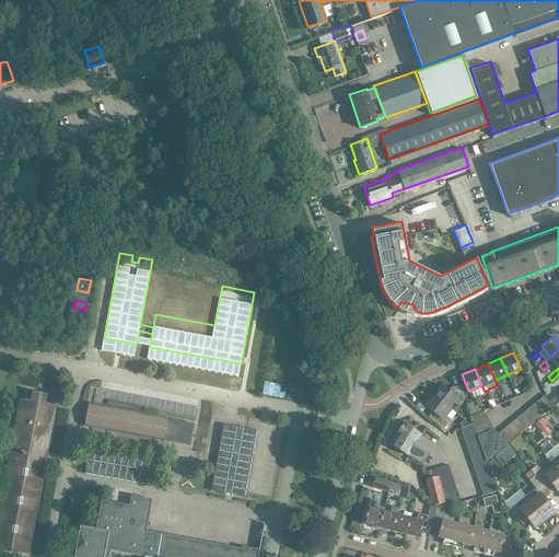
[(433,394),(449,406),(453,401),(458,404),(464,396),(464,395),(458,383),(453,385),(453,387),(451,391),(442,383),(433,394)]
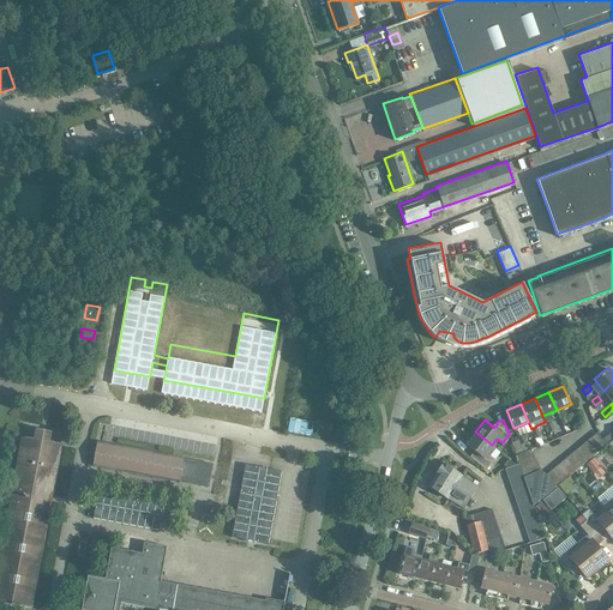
[(0,599),(31,607),(61,442),(49,440),(50,430),(34,427),(32,436),(20,434),(0,542),(0,599)]
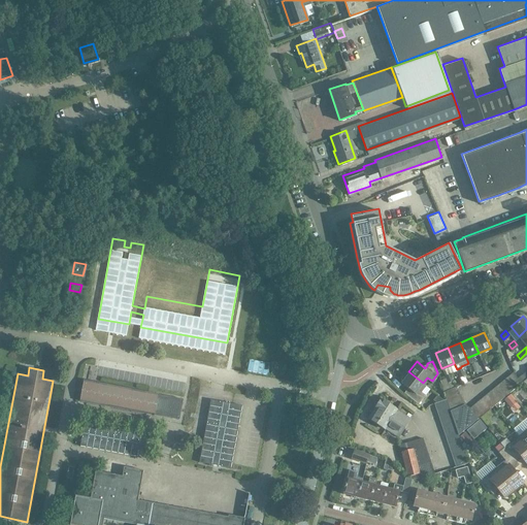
[(405,393),(418,402),(425,393),(421,390),(425,384),(423,383),(408,371),(406,369),(400,378),(402,380),(400,382),(409,388),(405,393)]
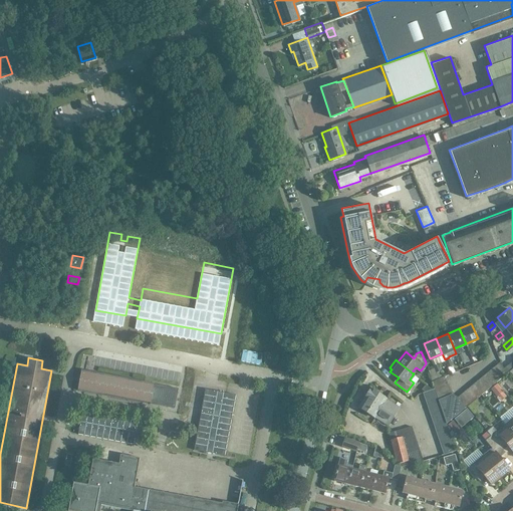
[(505,372),(502,365),(500,359),(492,366),(500,376),(505,372)]
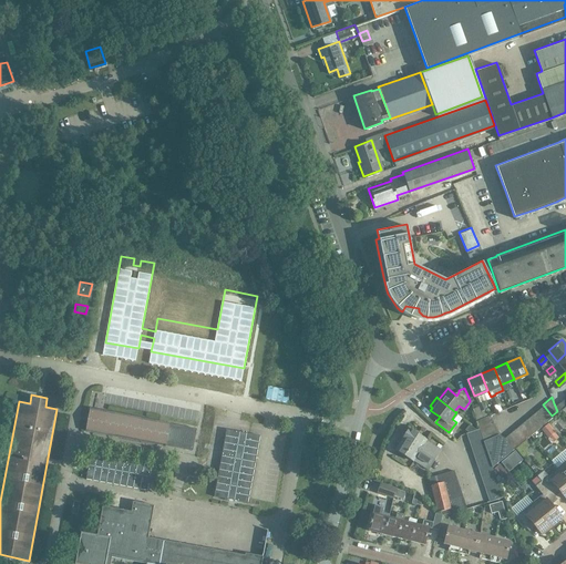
[(552,416),(543,404),(537,409),(546,420),(552,416)]
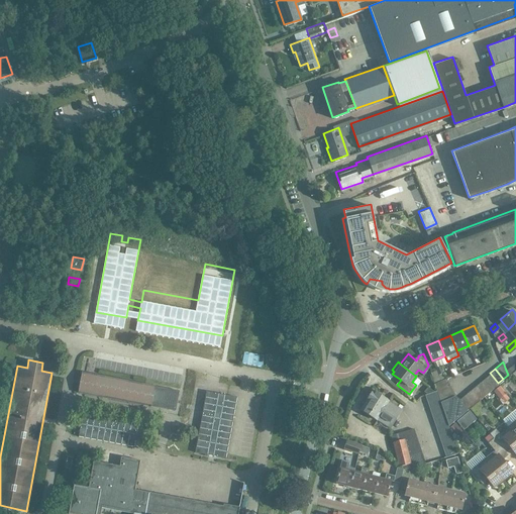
[(77,391),(150,405),(150,404),(175,409),(179,389),(153,384),(155,384),(81,370),(77,391)]
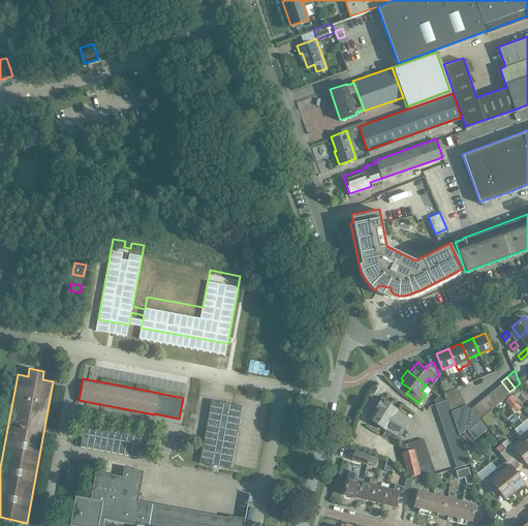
[(509,392),(501,381),(496,385),(504,396),(509,392)]
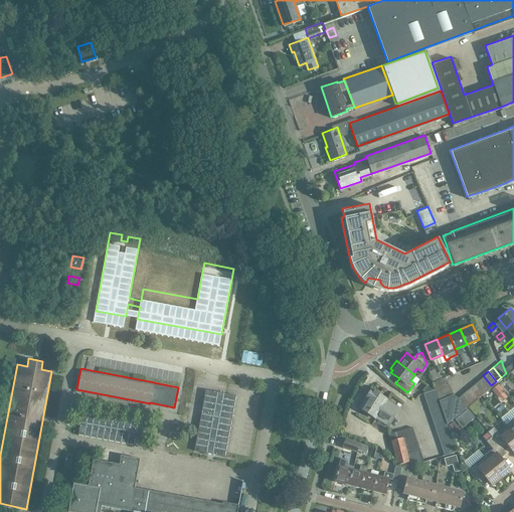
[(434,386),(447,381),(444,375),(432,380),(434,386)]
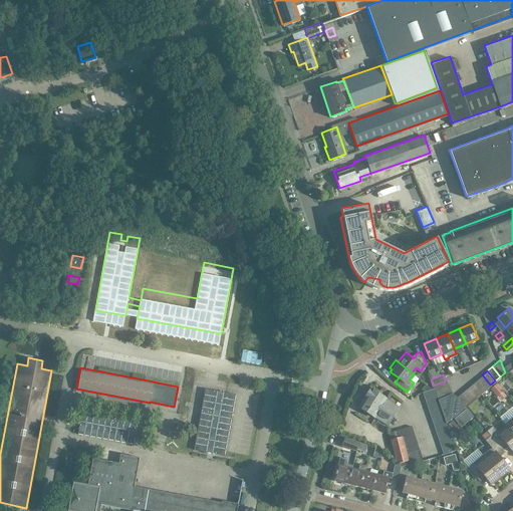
[(477,378),(485,389),(490,385),(482,374),(477,378)]
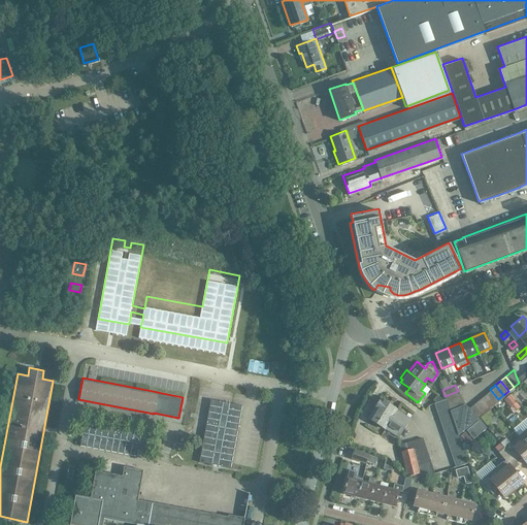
[(485,393),(493,403),(498,399),(490,389),(485,393)]
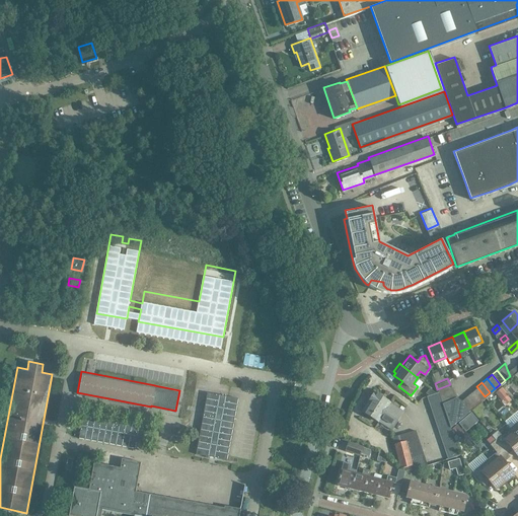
[(450,384),(437,389),(439,395),(440,396),(452,390),(450,384)]
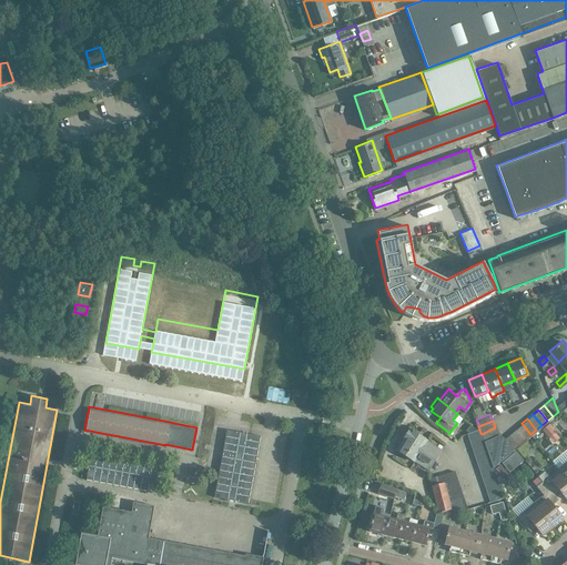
[(516,427),(525,439),(530,434),(522,423),(516,427)]
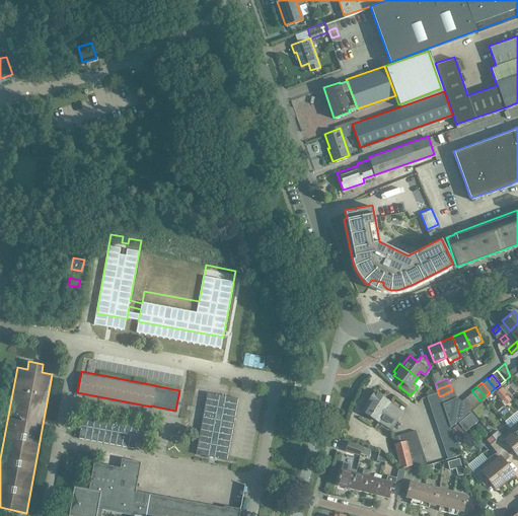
[(500,386),(495,390),(501,398),(507,393),(500,386)]
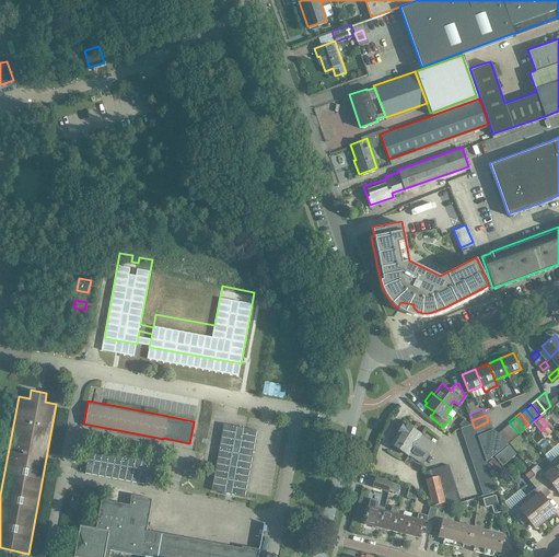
[(459,425),(462,431),(474,427),(472,420),(459,425)]
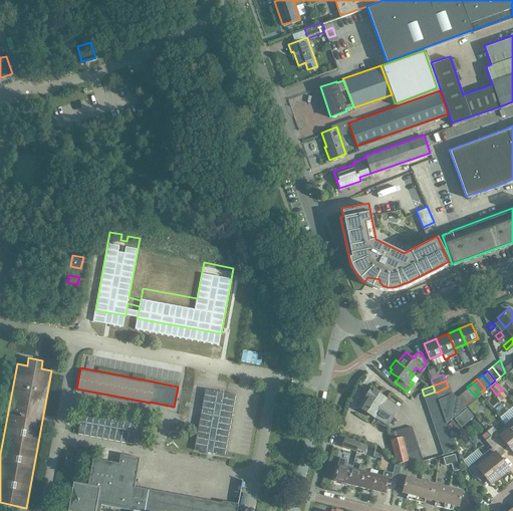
[(234,393),(204,387),(198,425),(193,448),(224,454),(224,449),(224,448),(234,393)]
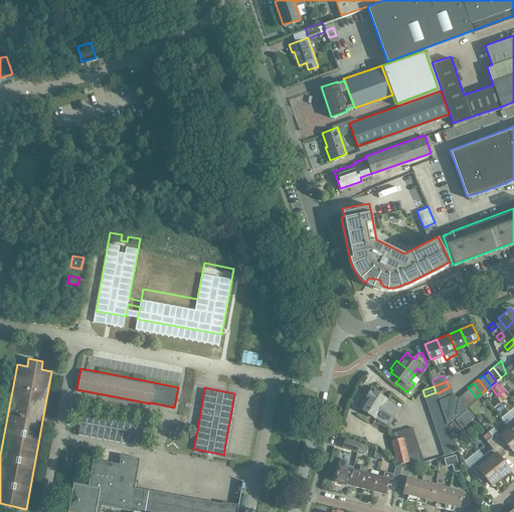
[(366,394),(358,406),(374,416),(375,416),(387,424),(399,406),(386,397),(370,387),(369,389),(366,388),(363,393),(366,394)]
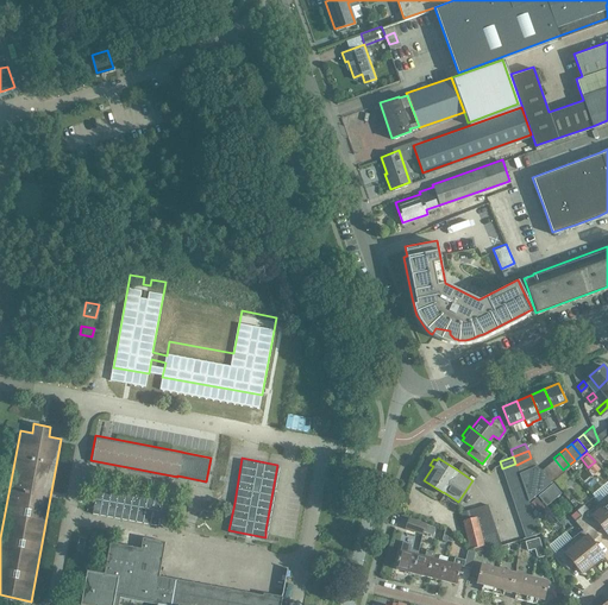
[(531,458),(516,465),(518,471),(534,464),(531,458)]
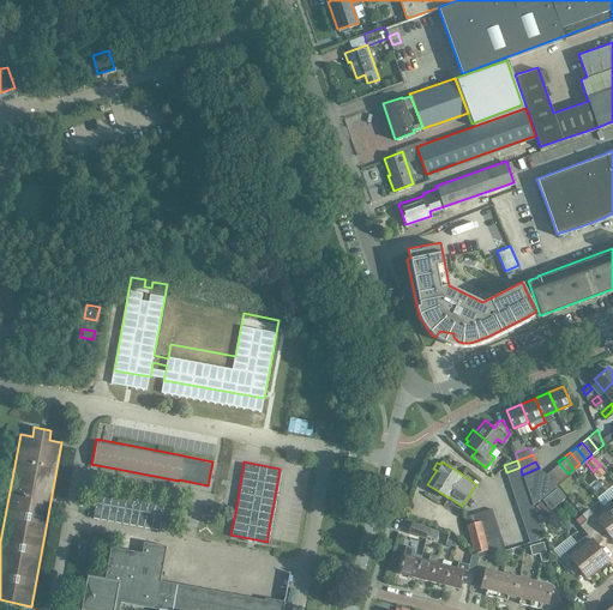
[(552,467),(562,479),(568,473),(558,461),(552,467)]
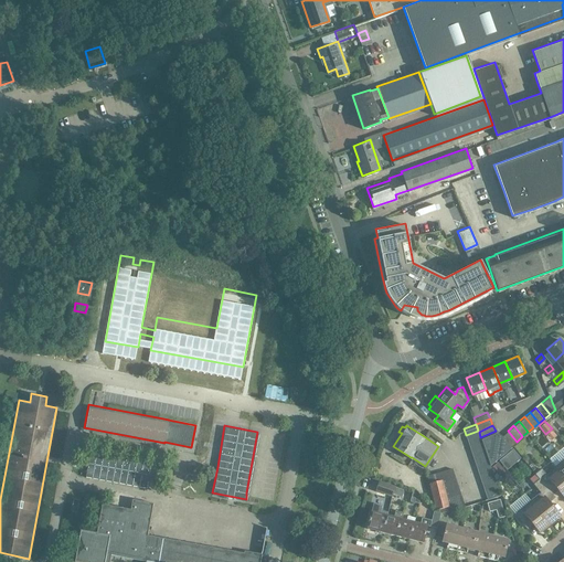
[(468,442),(480,437),(479,432),(478,431),(466,435),(468,442)]
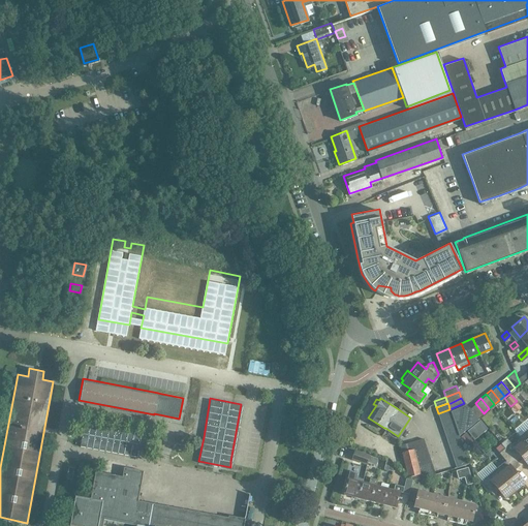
[(464,403),(449,409),(452,414),(454,421),(456,427),(458,433),(458,434),(478,418),(470,407),(471,405),(464,404),(464,403)]
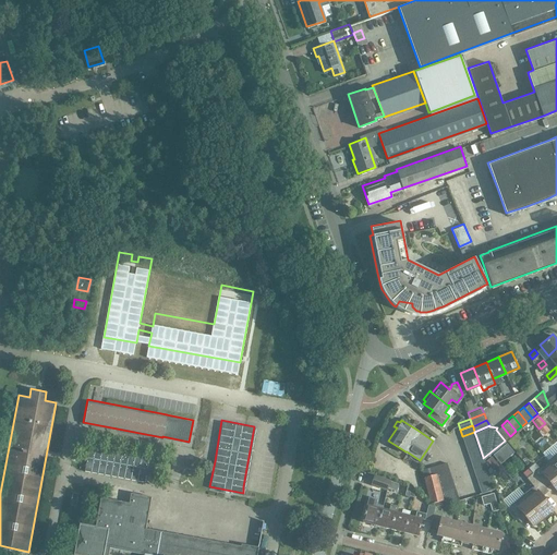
[(510,436),(501,425),(497,427),(496,430),(505,441),(510,436)]
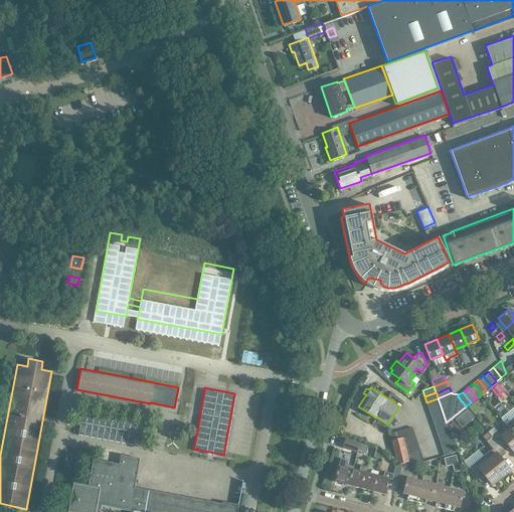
[(440,403),(438,398),(426,402),(429,407),(440,403)]
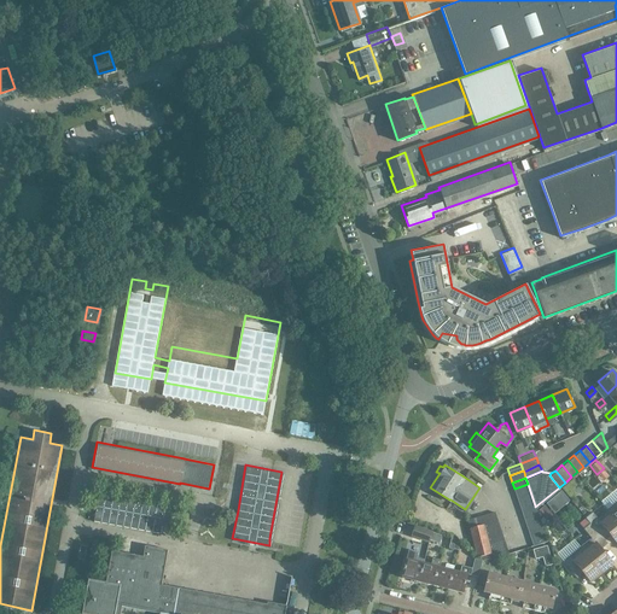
[(516,496),(530,491),(528,484),(514,489),(516,496)]
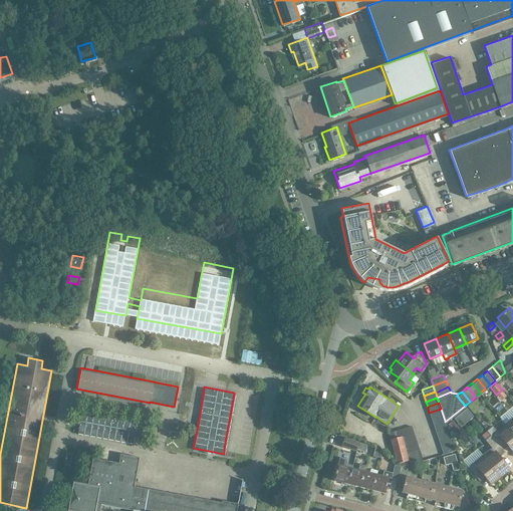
[(473,415),(466,407),(453,417),(460,425),(473,415)]
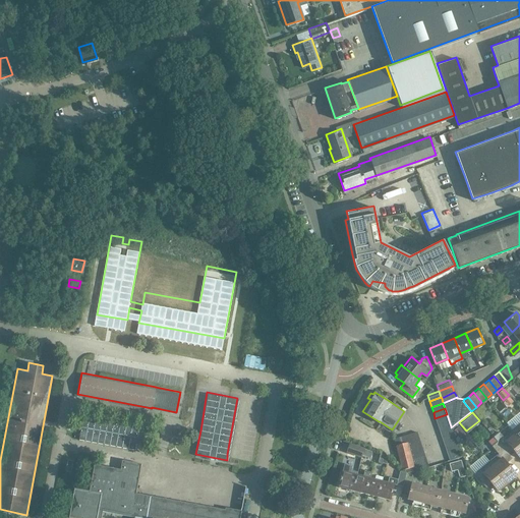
[(133,448),(138,422),(99,415),(82,413),(78,438),(133,448)]
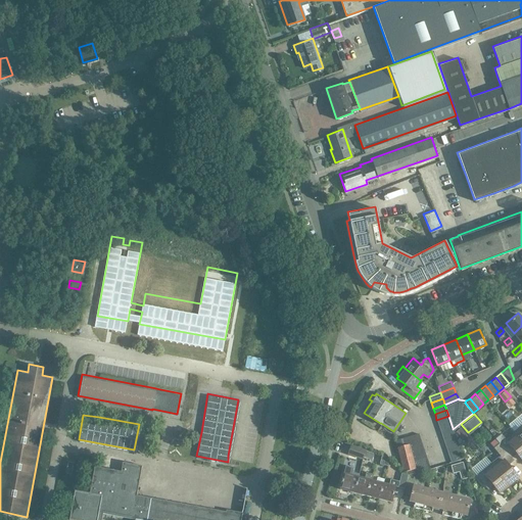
[(438,426),(451,422),(448,416),(436,420),(438,426)]
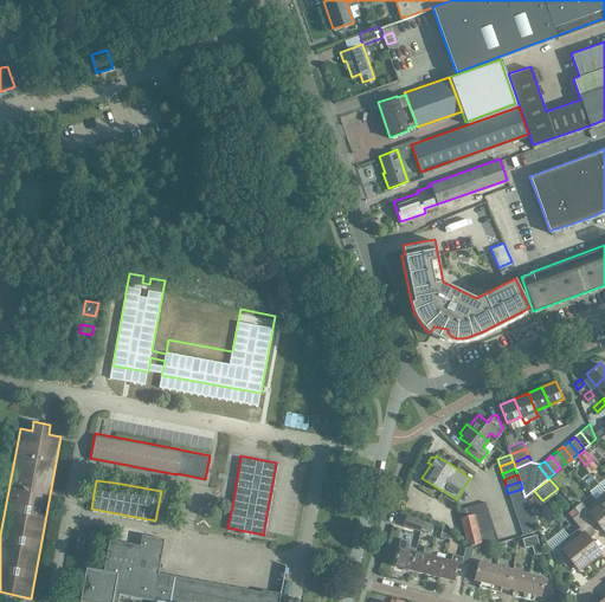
[(604,487),(594,497),(604,509),(604,487)]
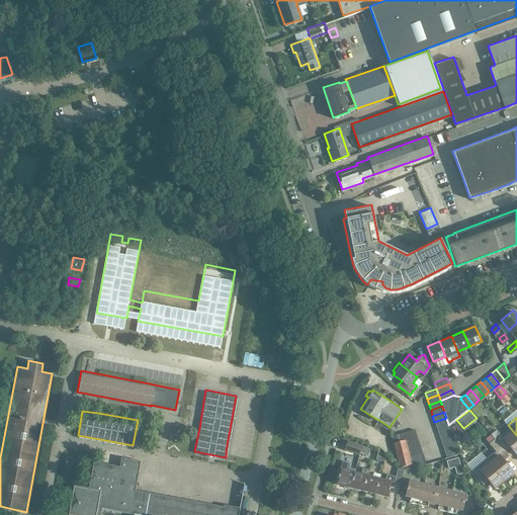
[(436,427),(448,424),(446,418),(434,422),(436,427)]
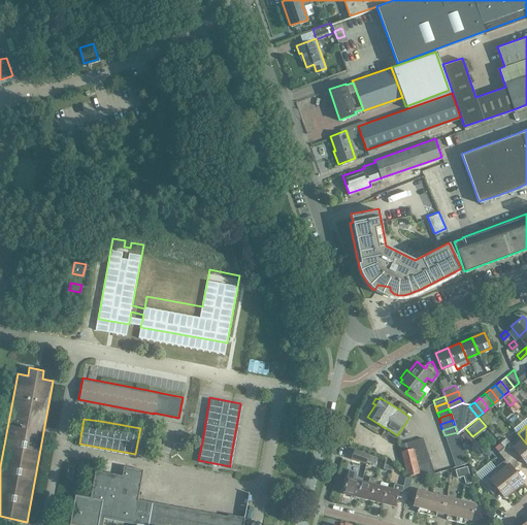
[(471,438),(464,430),(459,434),(466,444),(471,438)]
